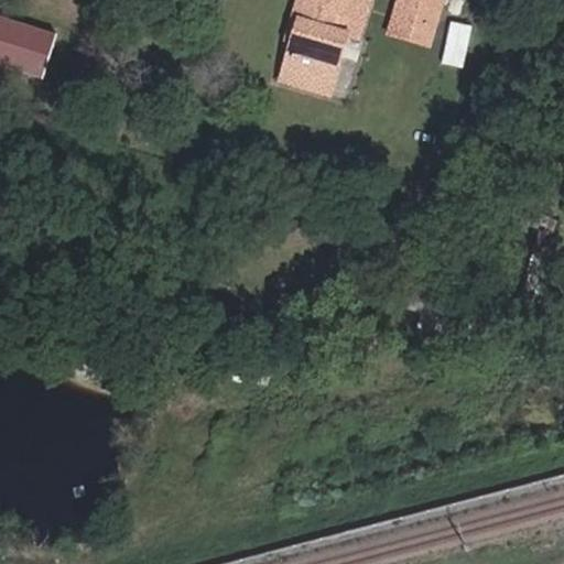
[(299,41),(303,42),(310,23),(316,3),(317,2),(312,0),(305,21),(299,41)]
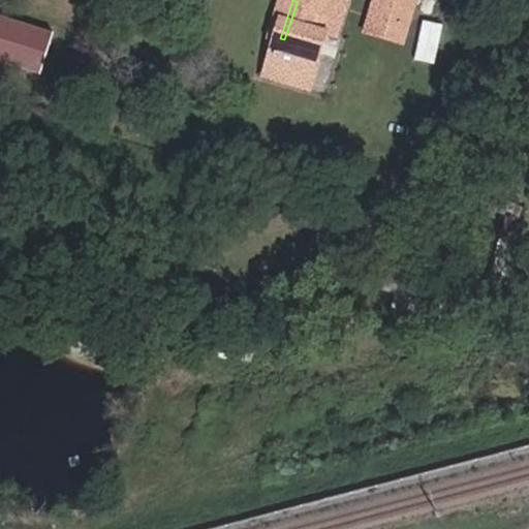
[(341,0),(298,0),(298,2),(297,3),(290,22),(296,23),(288,40),(292,41),(284,65),(317,76),(332,33),(340,36),(348,10),(340,7),(341,0)]
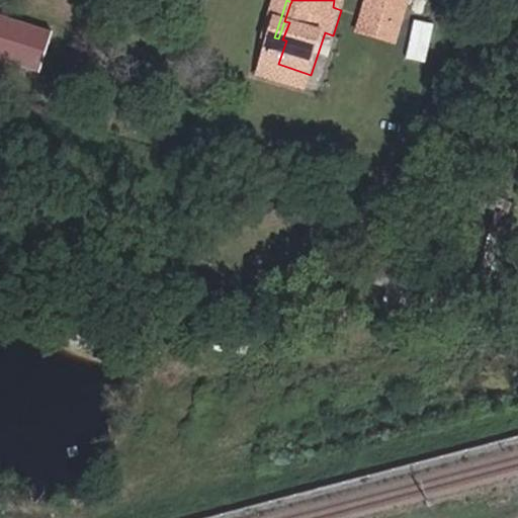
[(344,0),(334,0),(333,7),(341,10),(344,0)]
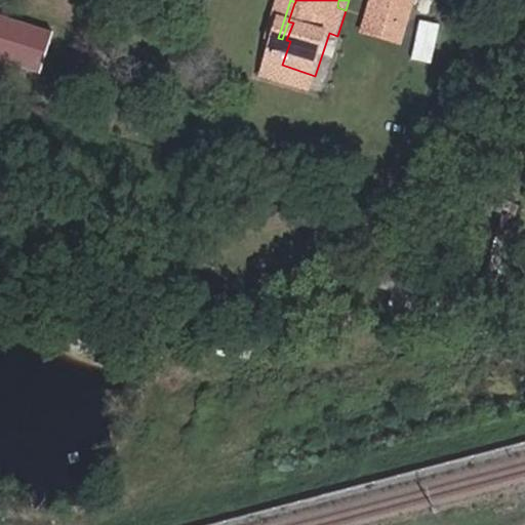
[(415,0),(410,0),(402,26),(374,16),(368,34),(401,45),(415,0)]
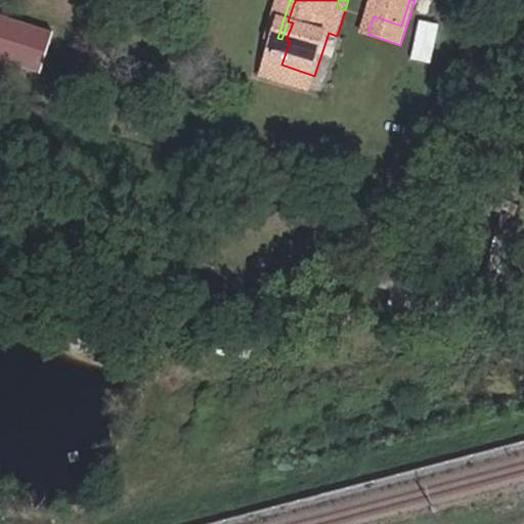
[(409,0),(378,0),(374,16),(401,26),(409,0)]
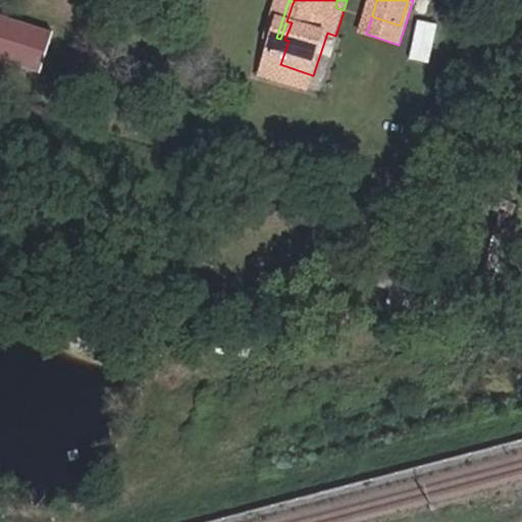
[(63,37),(0,16),(0,59),(51,75),(63,37)]
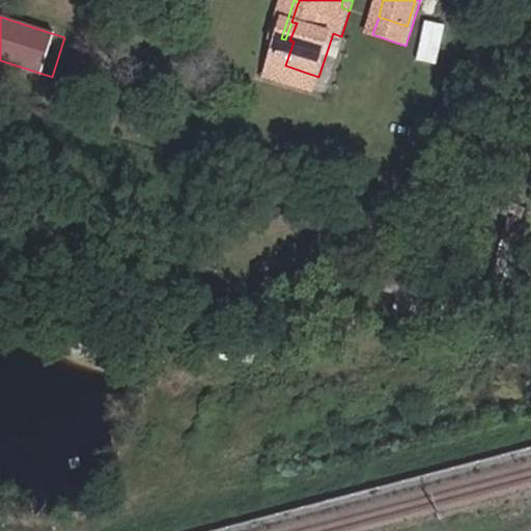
[(426,19),(419,57),(438,60),(446,23),(426,19)]
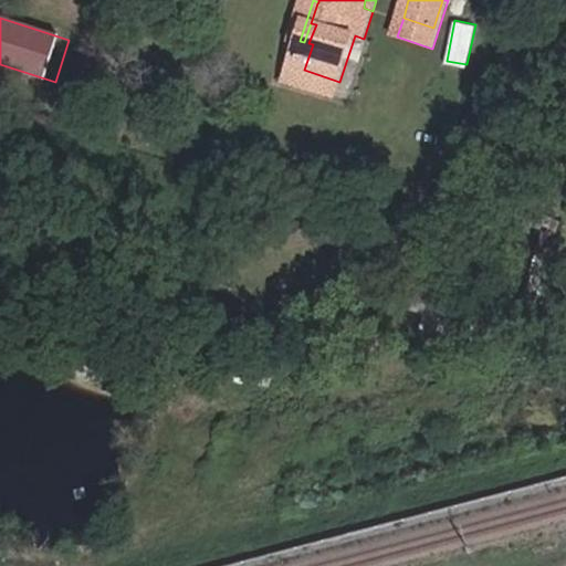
[(311,23),(304,42),(308,43),(316,24),(311,23)]
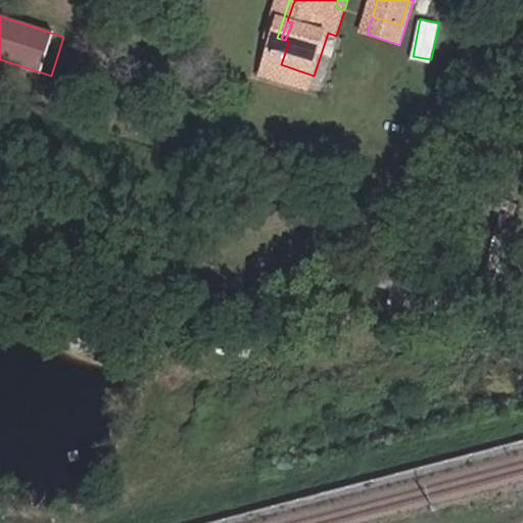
[(308,91),(314,76),(281,64),(276,81),(308,91)]
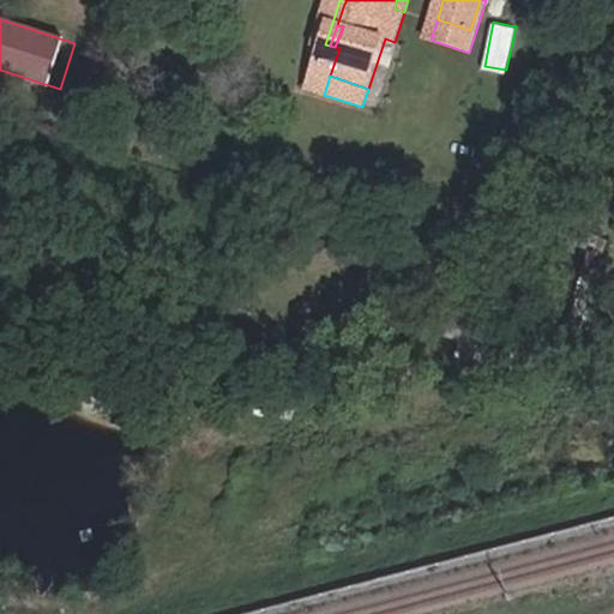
[(485,348),(492,327),(457,317),(451,337),(485,348)]
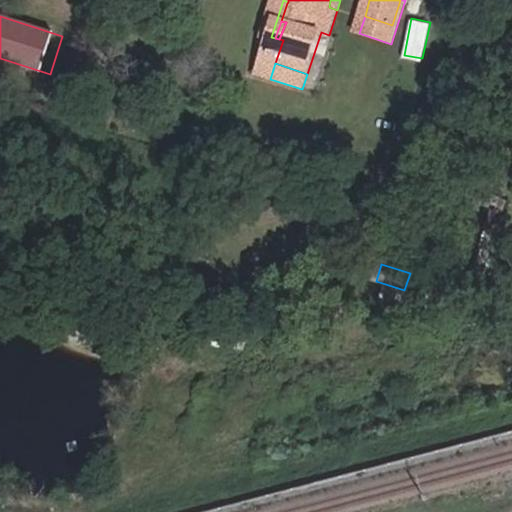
All buildings are outlined.
